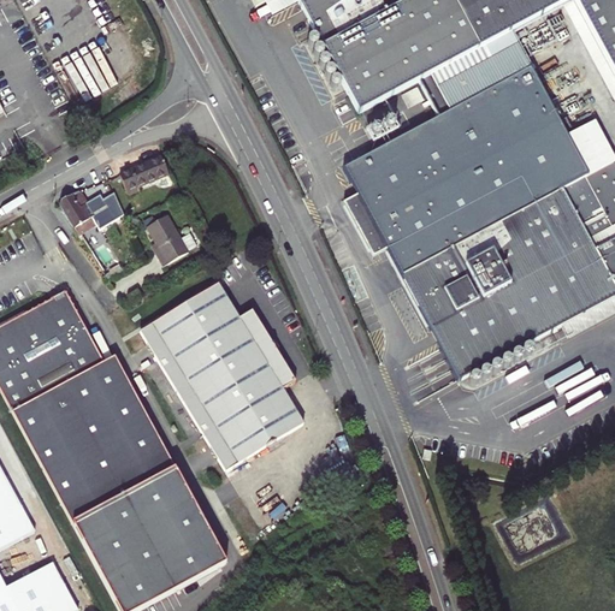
[(494,37),(472,0),(297,0),(359,111),(419,78),(494,37)]
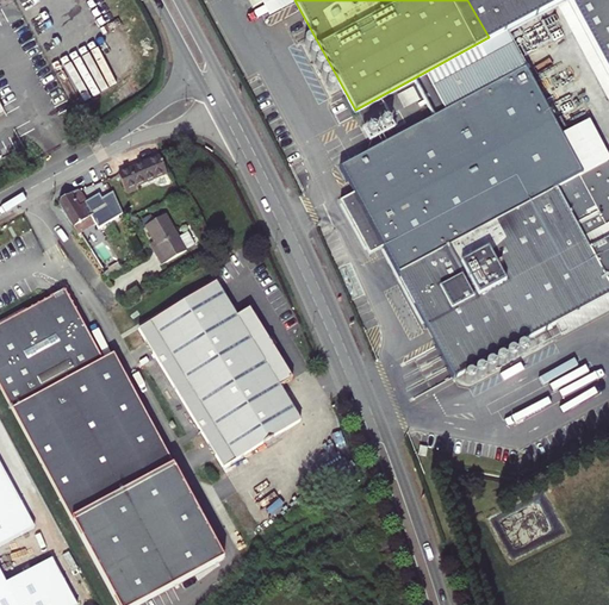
[(467,0),(489,37),(505,27),(557,0),(569,0),(572,5),(584,1),(586,0),(467,0)]
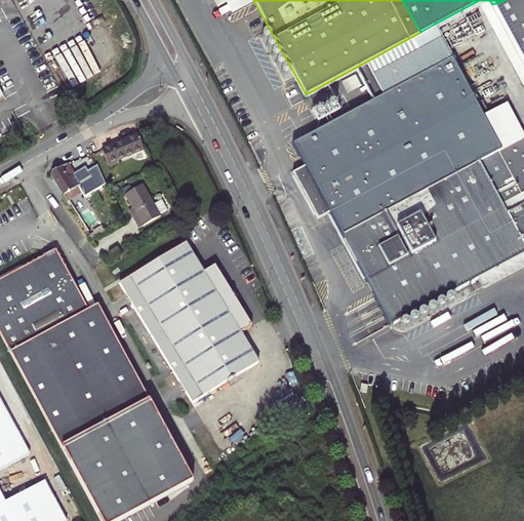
[(505,0),(502,1),(492,4),(508,33),(505,17),(521,8),(523,7),(523,0),(505,0)]
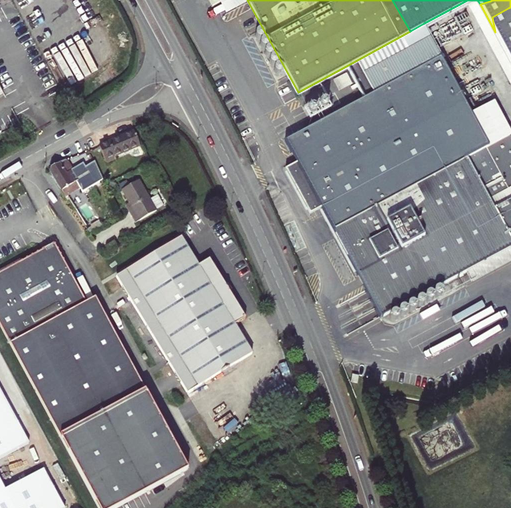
[(466,99),(462,93),(440,52),(364,95),(286,137),(297,159),(286,165),(310,210),(322,204),(380,314),(468,267),(510,244),(510,7),(508,8),(492,17),(495,32),(510,61),(510,195),(495,204),(490,195),(509,185),(486,144),(490,142),(472,110),(466,99)]
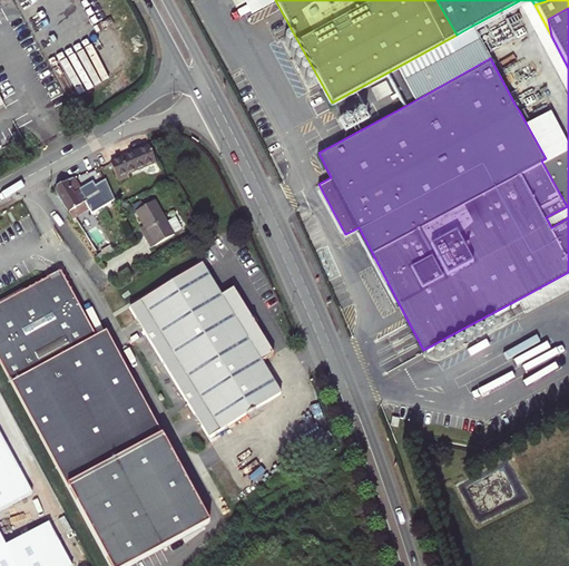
[(405,106),(490,58),(472,26),(457,35),(388,72),(405,106)]
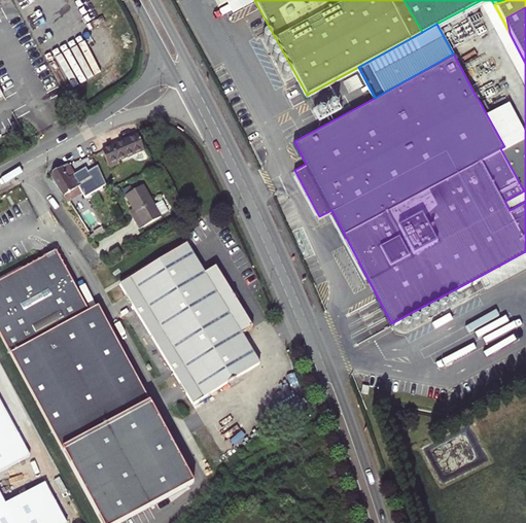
[(485,99),(480,102),(486,113),(491,111),(485,99)]
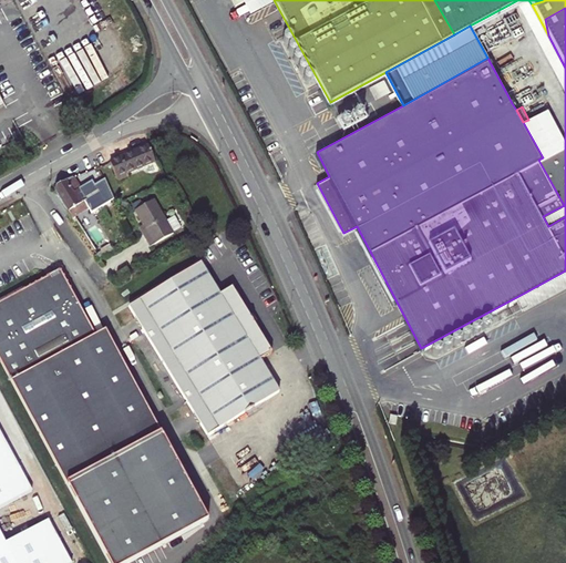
[(150,141),(111,157),(119,176),(129,172),(127,167),(155,156),(150,141)]
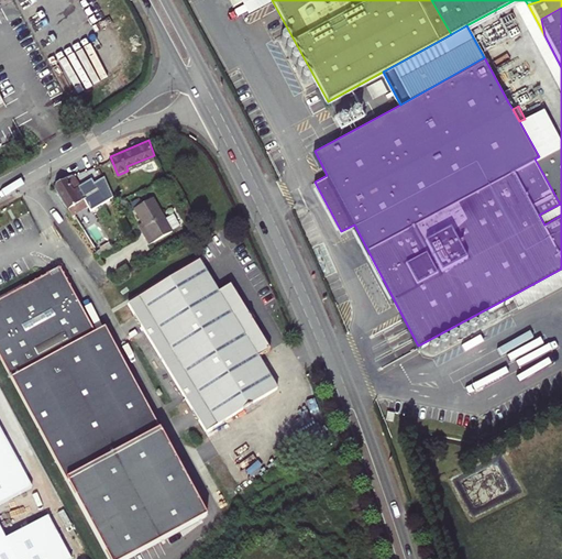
[(55,184),(72,214),(89,204),(91,207),(99,203),(92,190),(86,195),(73,172),(56,179),(55,184)]
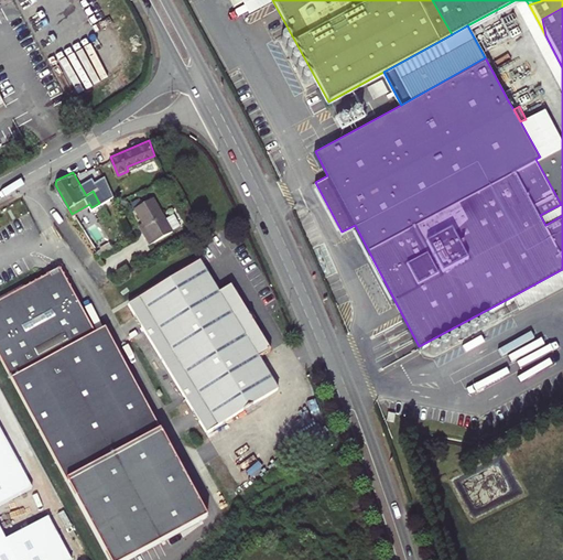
[(98,176),(89,181),(96,193),(105,189),(98,176)]
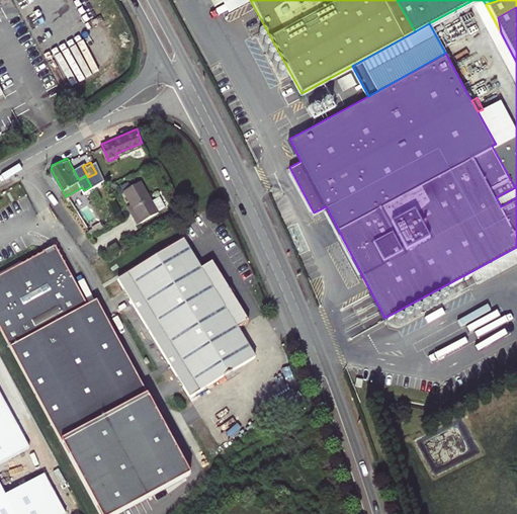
[(138,211),(134,213),(138,222),(159,208),(142,178),(131,184),(123,188),(132,201),(138,211)]
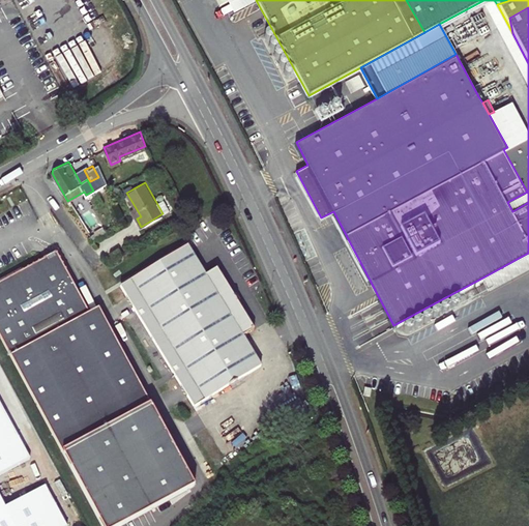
[(90,206),(79,213),(84,220),(94,212),(90,206)]
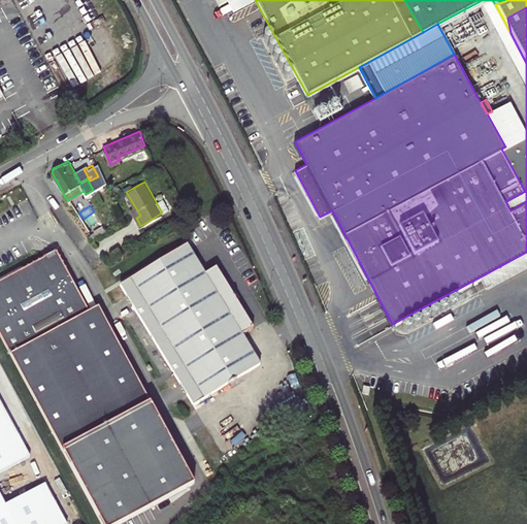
[(130,207),(136,218),(140,216),(134,205),(130,207)]
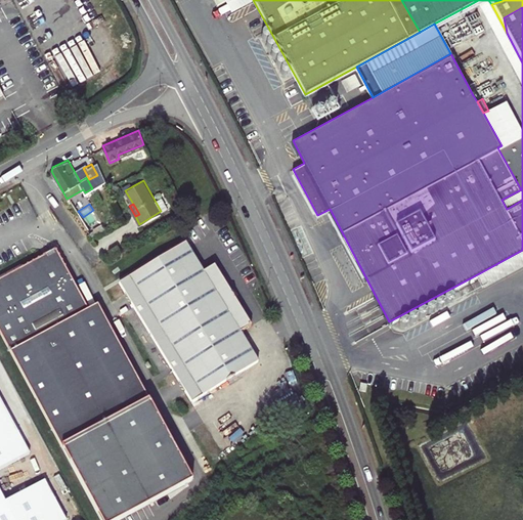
[(93,210),(83,217),(85,220),(95,213),(93,210)]
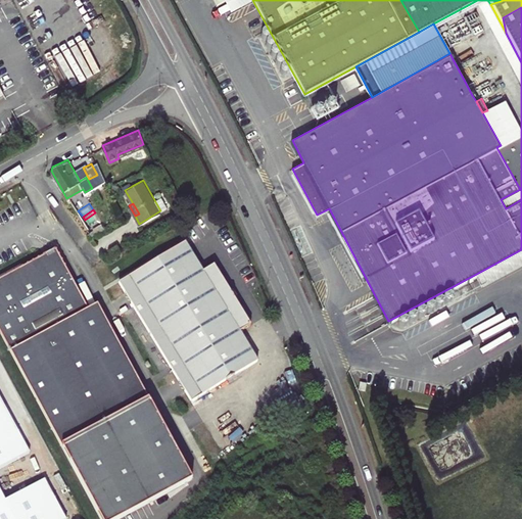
[(212,293),(203,268),(188,242),(186,238),(119,279),(192,397),(244,366),(229,362),(212,327),(233,317),(220,289),(212,293)]
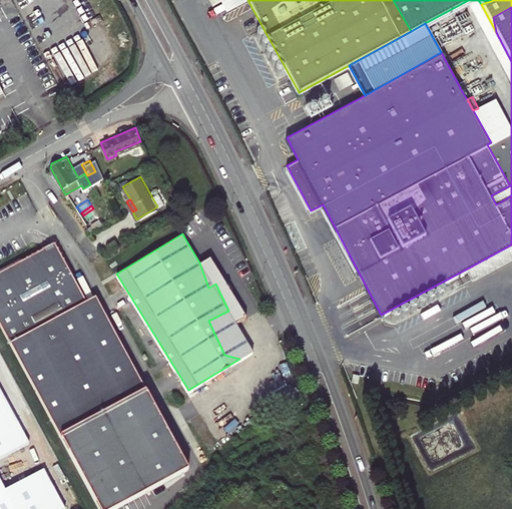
[(87,300),(55,240),(21,259),(19,256),(0,266),(0,320),(102,508),(110,508),(189,466),(96,295),(87,300)]
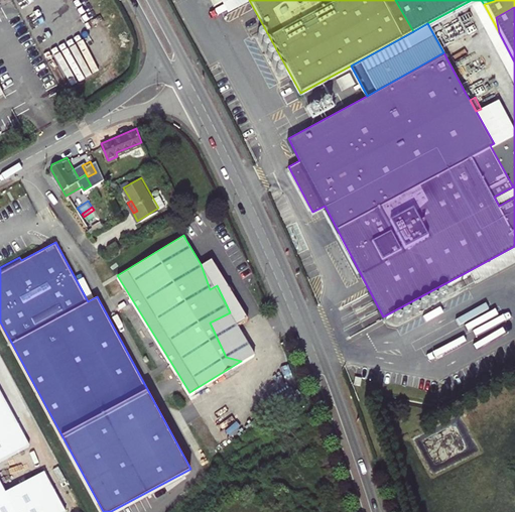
[(514,246),(472,269),(477,278),(514,257),(514,246)]
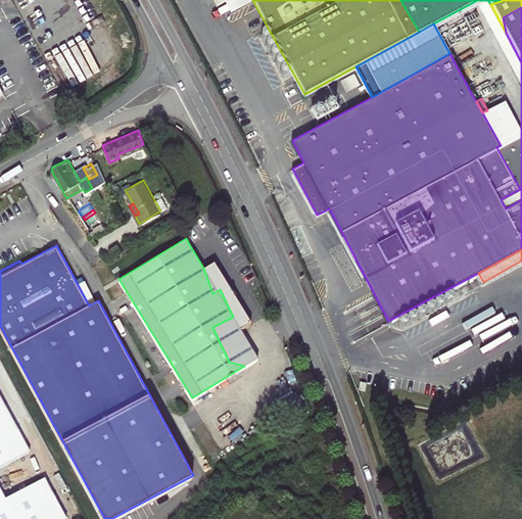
[(215,261),(203,268),(212,293),(220,289),(233,317),(212,327),(229,362),(244,366),(258,357),(240,328),(251,321),(247,312),(245,311),(240,303),(241,300),(239,300),(236,295),(238,292),(234,286),(230,286),(227,281),(228,279),(225,278),(220,271),(221,269),(219,265),(217,265),(215,261)]
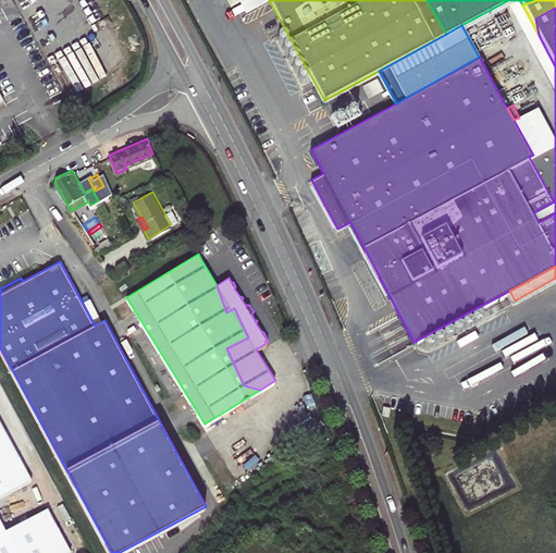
[(0,495),(32,478),(0,419),(0,495)]
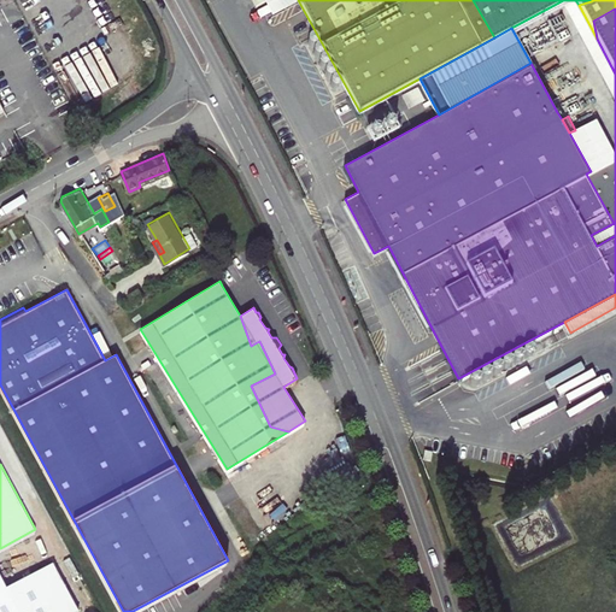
[(0,589),(0,611),(71,611),(78,608),(52,562),(0,589)]
